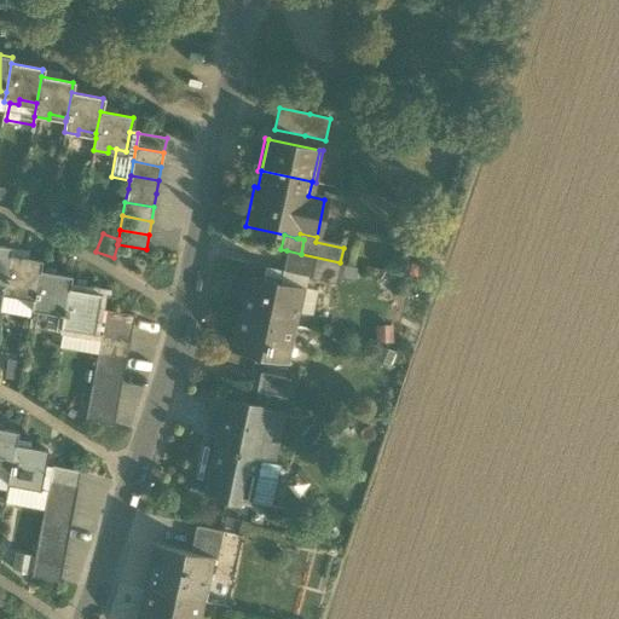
[(0,285),(3,287),(9,255),(10,247),(0,244),(0,285)]
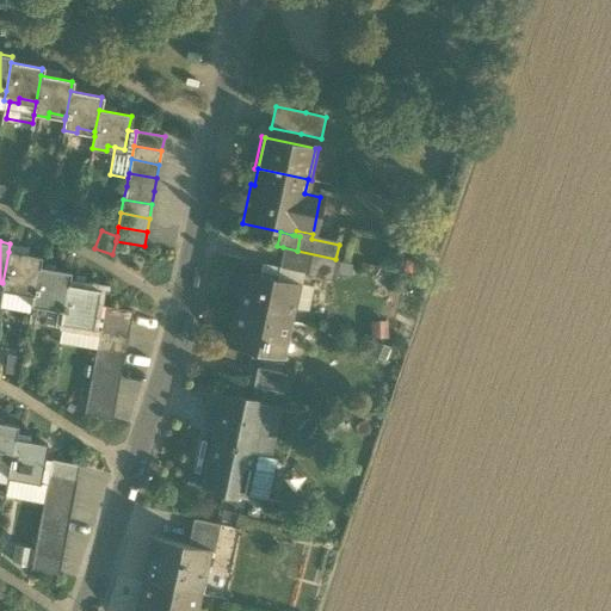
[(307,273),(310,253),(297,251),(283,247),(278,267),(302,273),(307,273)]
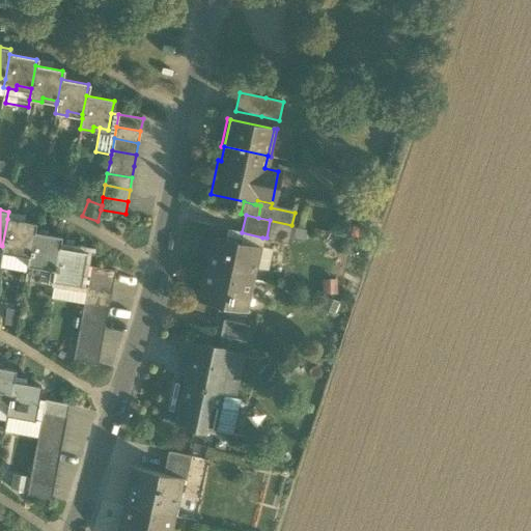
[(1,252),(28,257),(33,232),(34,223),(7,219),(2,246),(1,252)]
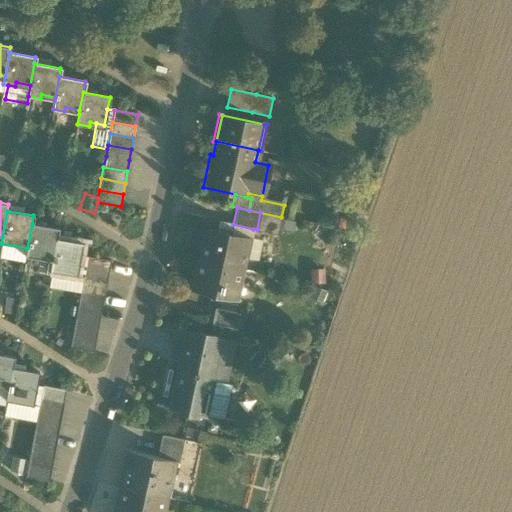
[(283,217),(281,217),(260,212),(257,229),(280,234),(283,217)]
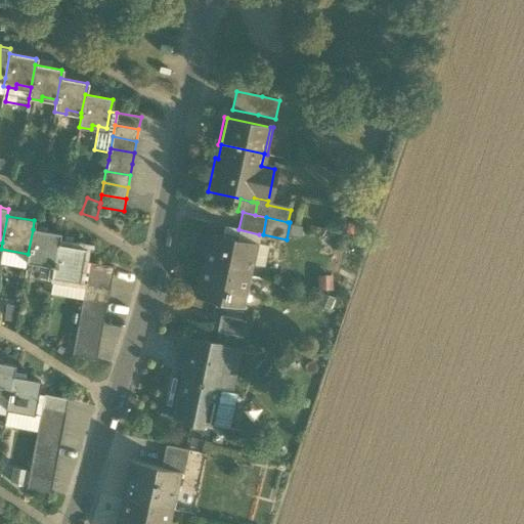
[(27,262),(53,267),(57,245),(59,234),(33,229),(28,254),(27,262)]
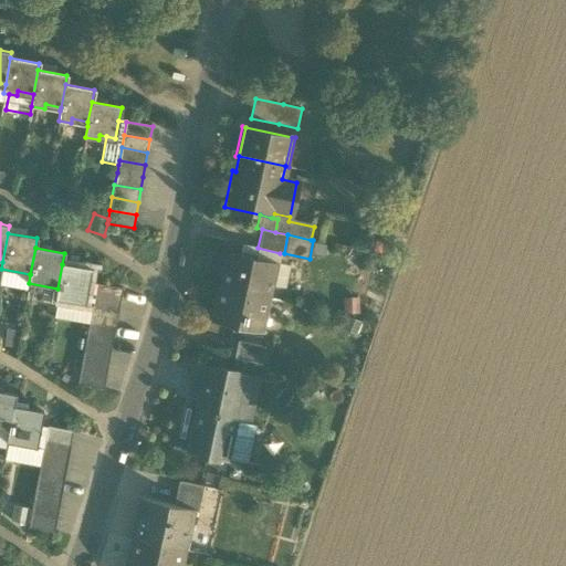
[(255,258),(278,263),(280,253),(258,248),(255,258)]
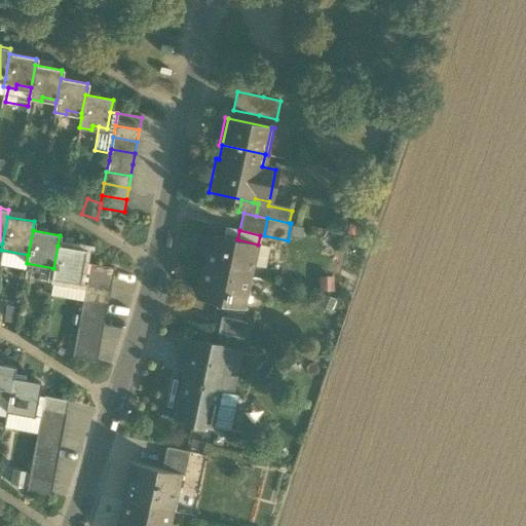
[(208,254),(204,267),(249,276),(251,277),(254,266),(258,245),(237,239),(209,233),(203,254),(208,254)]
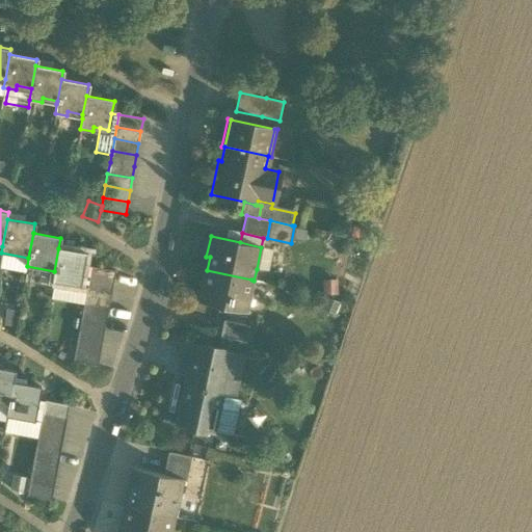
[(261,247),(257,269),(268,271),(273,249),(261,247)]
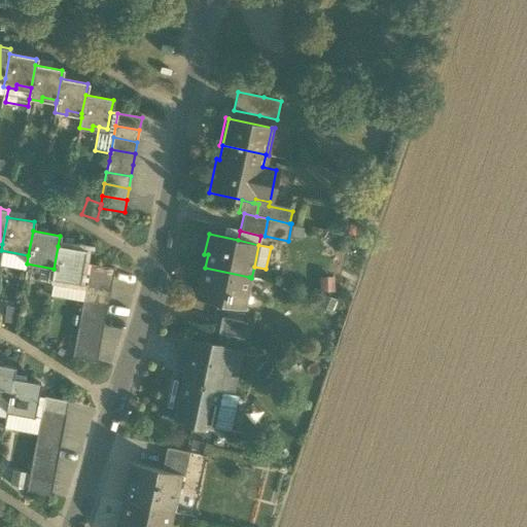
[(84,251),(58,246),(54,269),(51,279),(78,284),(84,251)]
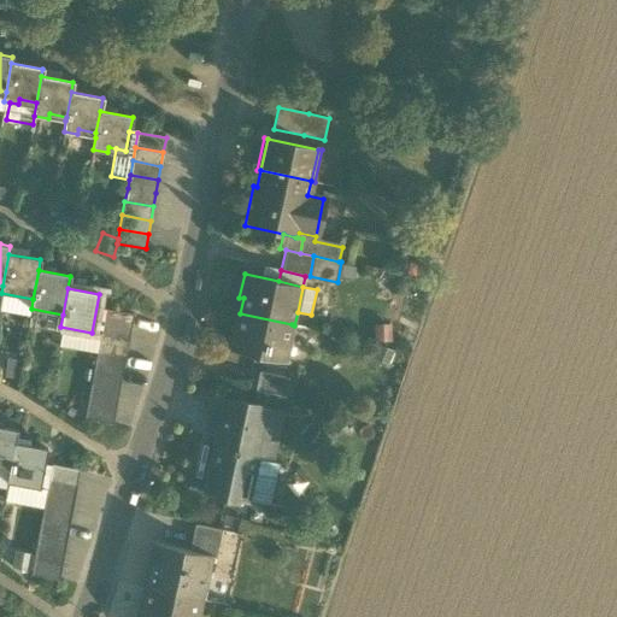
[(0,310),(30,316),(31,309),(33,299),(1,293),(0,300),(0,310)]
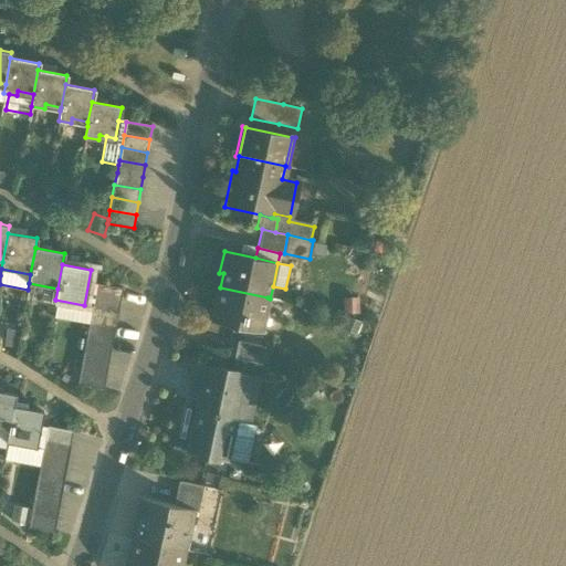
[(58,289),(29,283),(28,290),(27,292),(41,294),(40,302),(54,304),(55,300),(58,289)]
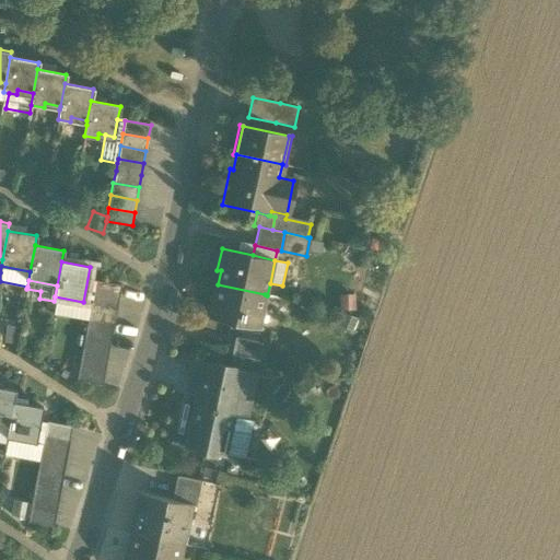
[(94,281),(92,294),(118,299),(120,286),(94,281)]
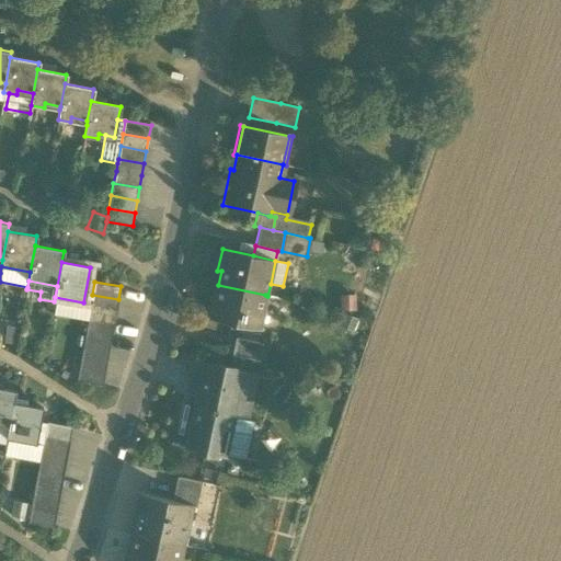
[(258,329),(265,295),(218,285),(212,319),(258,329)]
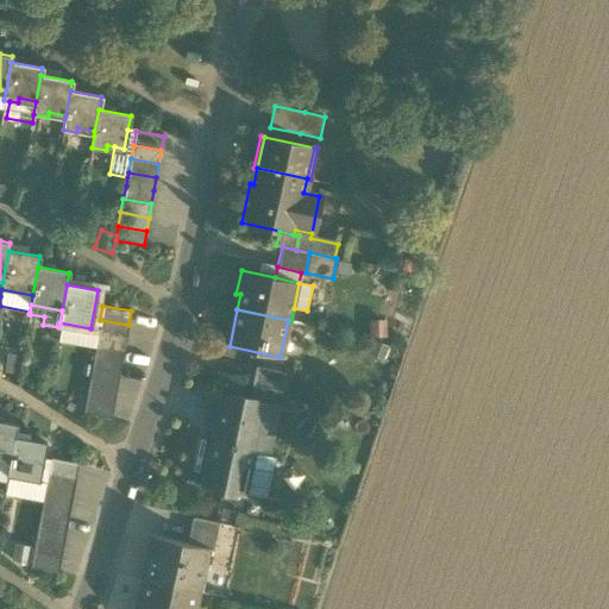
[(385,319),(369,320),(370,338),(387,337),(385,319)]
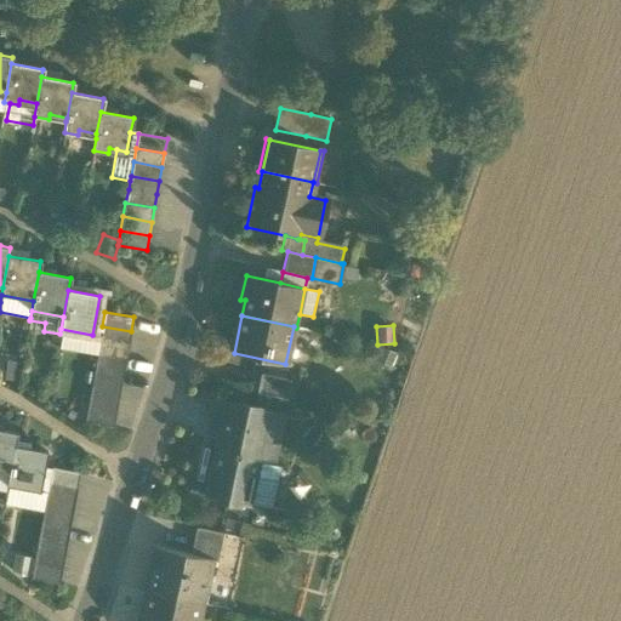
[(101,336),(100,340),(129,346),(131,331),(102,326),(101,336)]
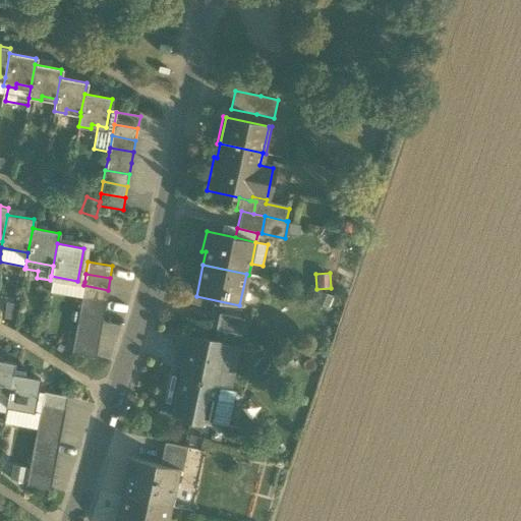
[(51,276),(50,280),(48,290),(81,296),(83,285),(84,282),(77,281),(51,276)]
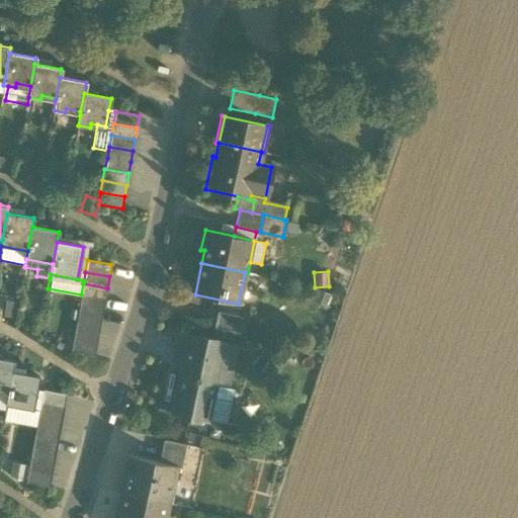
[(83,283),(81,294),(105,299),(107,288),(83,283)]
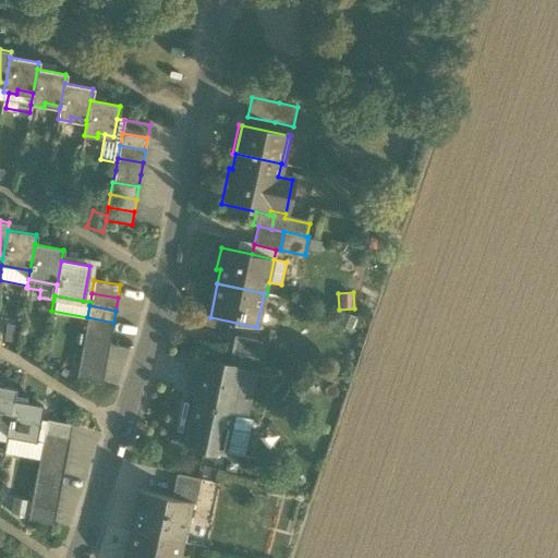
[(358,318),(342,312),(337,325),(352,331),(358,318)]
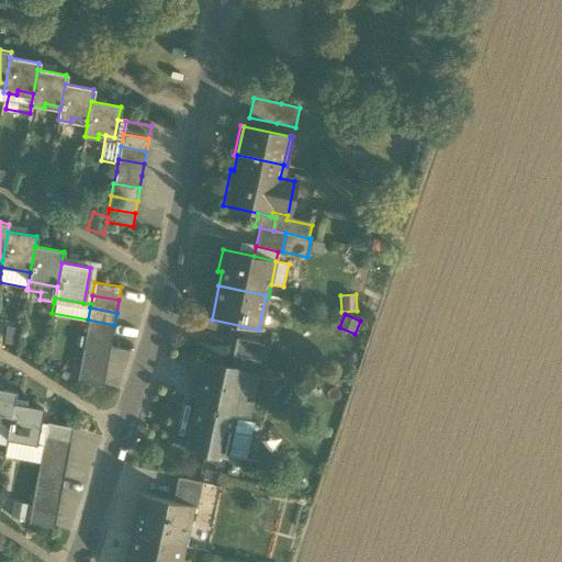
[(88,319),(86,333),(112,337),(114,325),(88,319)]
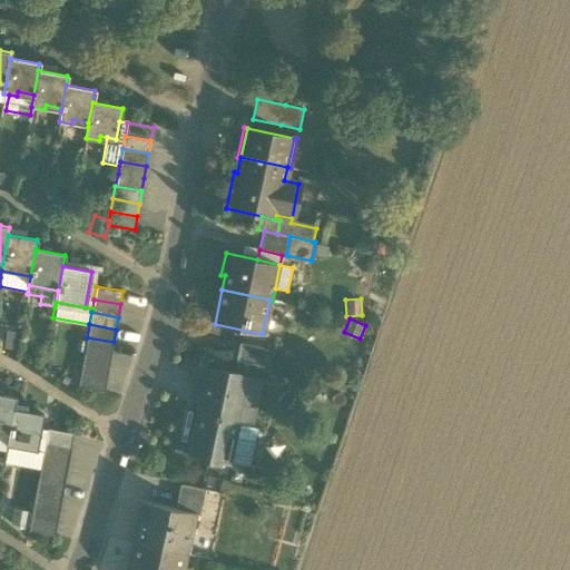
[(15,332),(0,330),(0,347),(12,350),(15,332)]
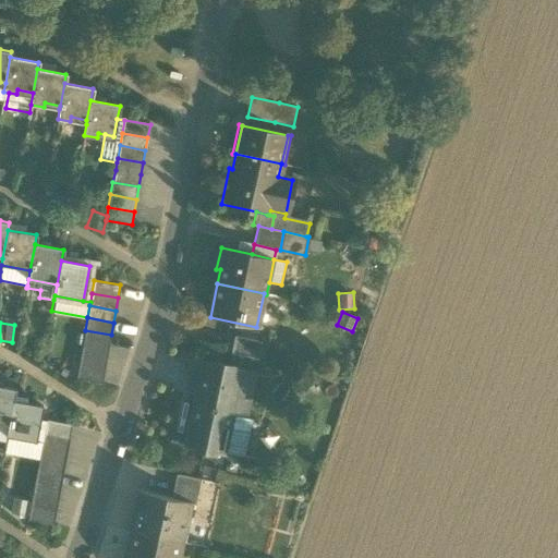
[(85,330),(83,342),(108,347),(111,335),(85,330)]
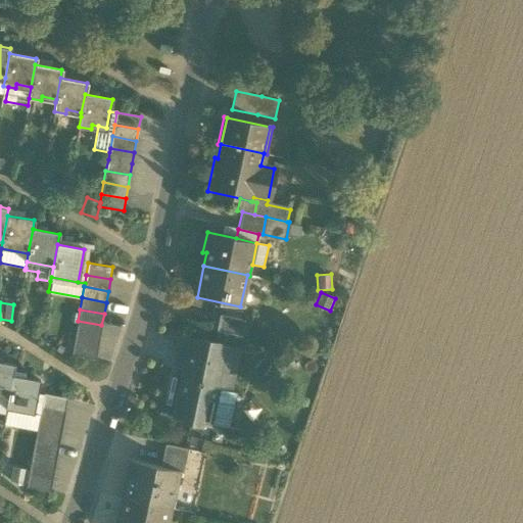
[(217,331),(242,337),(246,320),(221,315),(217,331)]
